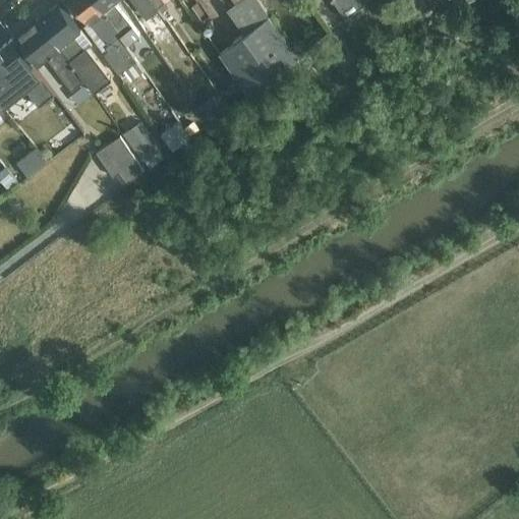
[(121,36),(92,0),(66,0),(87,24),(82,29),(118,74),(134,61),(118,38),(121,36)]
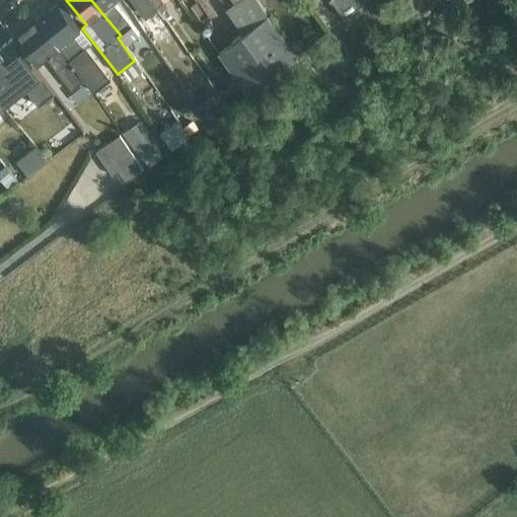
[(113,4),(117,1),(116,0),(91,0),(121,35),(118,38),(134,61),(149,51),(113,4)]
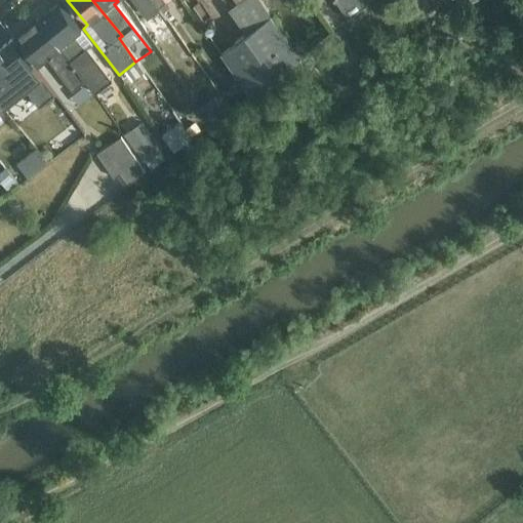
[(156,8),(149,0),(117,0),(118,1),(119,0),(132,0),(146,16),(156,8)]
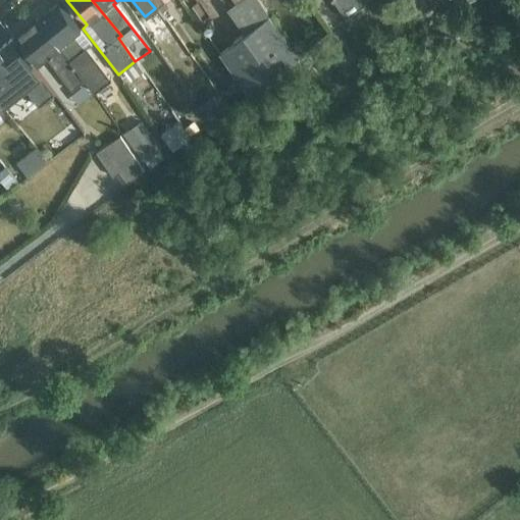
[(160,0),(148,0),(155,8),(157,10),(164,4),(160,0)]
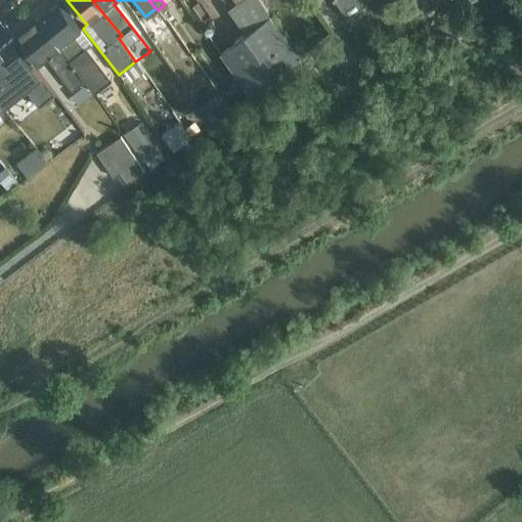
[(231,0),(235,5),(227,10),(245,35),(219,54),(248,96),(264,84),(281,71),(299,58),(271,18),(258,0),(231,0)]
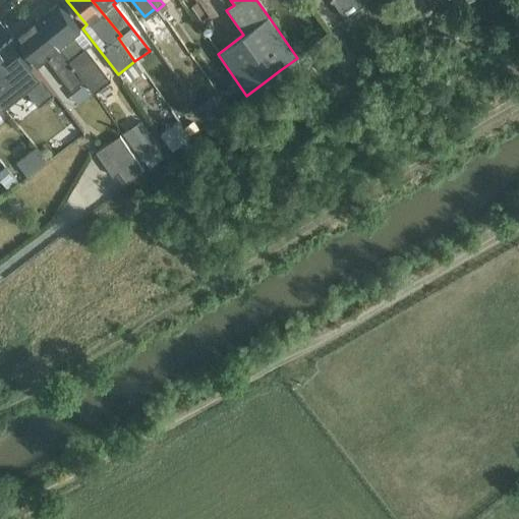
[(256,0),(270,18),(275,13),(266,0),(256,0)]
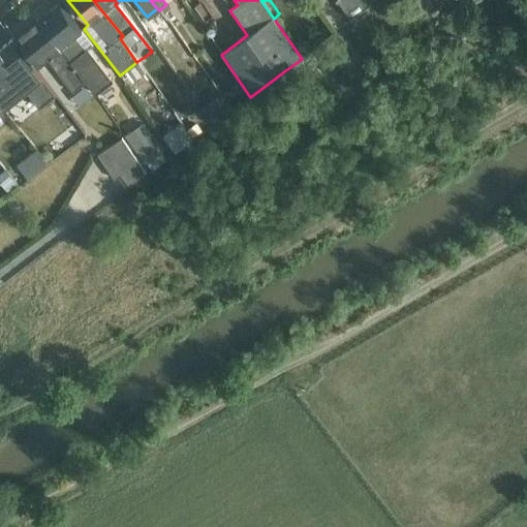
[(375,0),(334,0),(349,21),(375,0)]
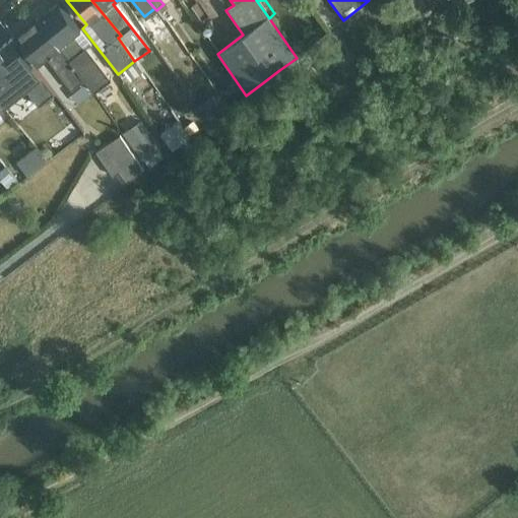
[(85,49),(89,45),(57,4),(37,20),(83,82),(93,93),(110,81),(85,49)]
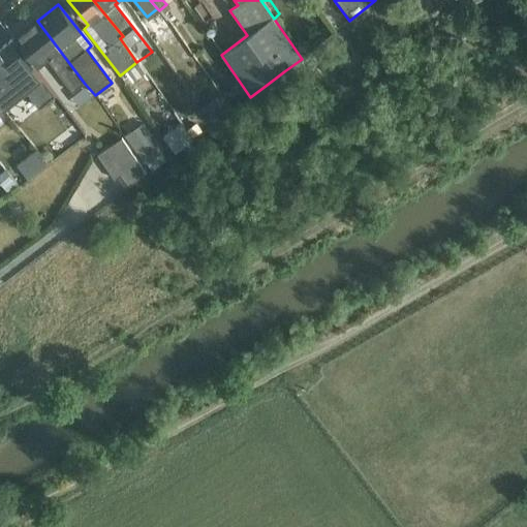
[(85,84),(37,21),(14,38),(38,65),(45,60),(72,93),(85,84)]
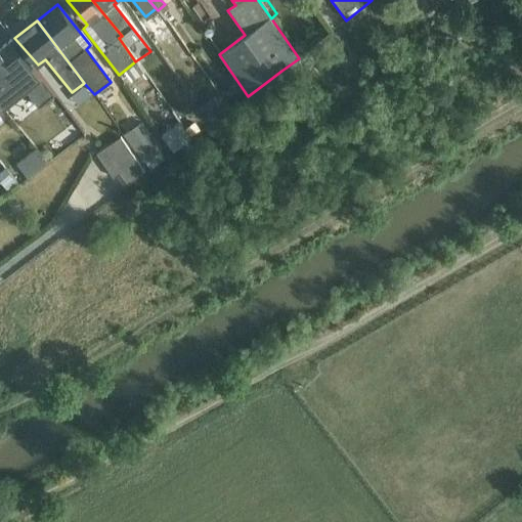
[(38,109),(54,96),(11,40),(0,48),(0,104),(3,109),(25,91),(38,109)]
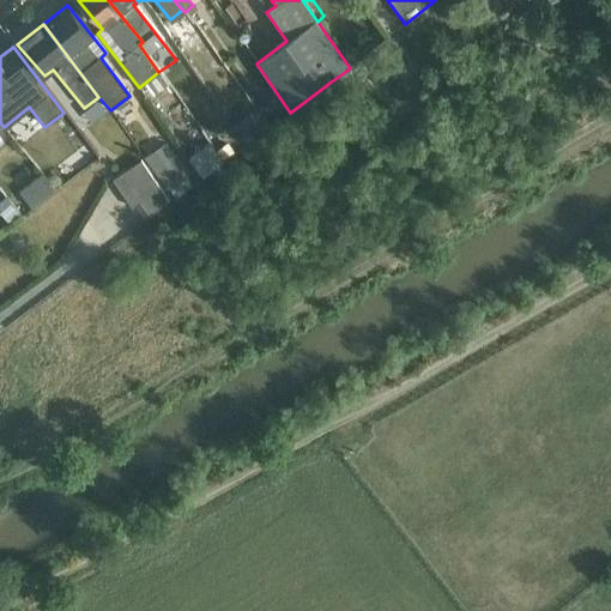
[(344,106),(330,83),(309,98),(325,119),(344,106)]
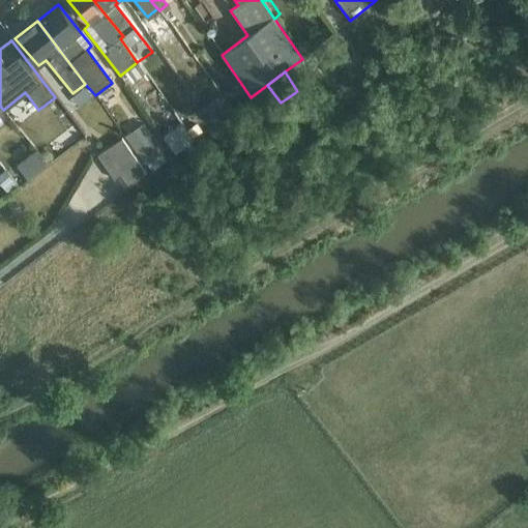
[(228,92),(221,97),(227,106),(247,92),(239,81),(226,90),(228,92)]
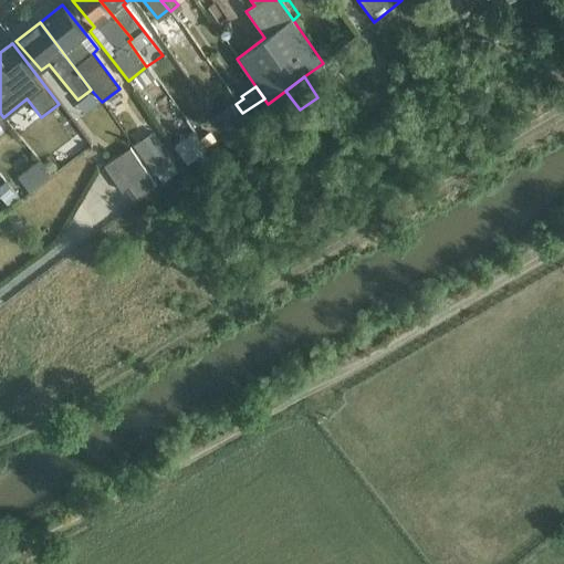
[(235,102),(212,117),(226,136),(248,119),(242,113),(236,104),(235,102)]
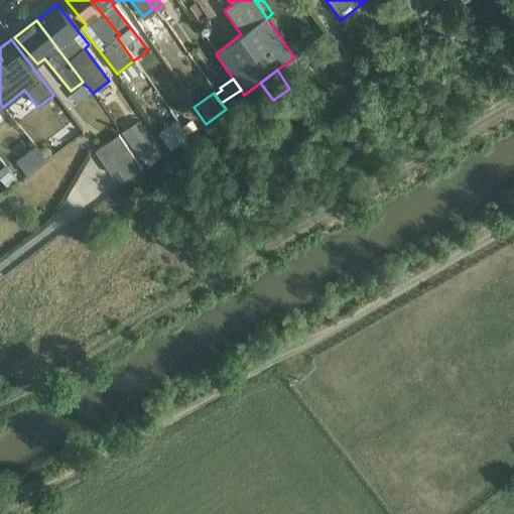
[(243,140),(224,116),(208,129),(226,153),(243,140)]
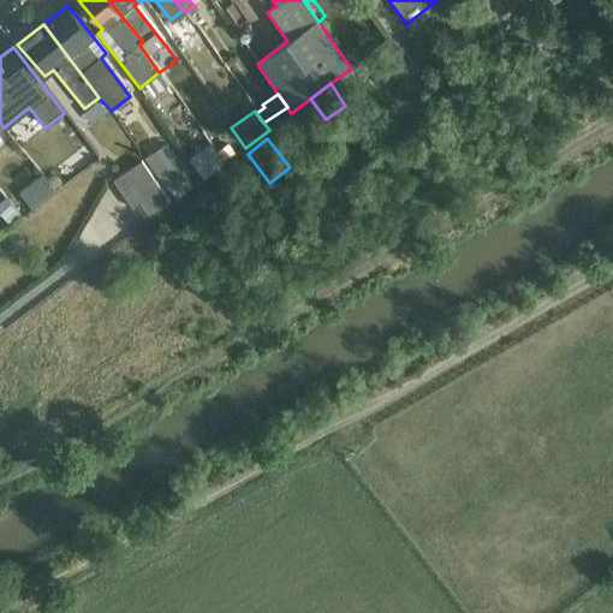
[(166,144),(144,159),(166,191),(188,177),(166,144)]
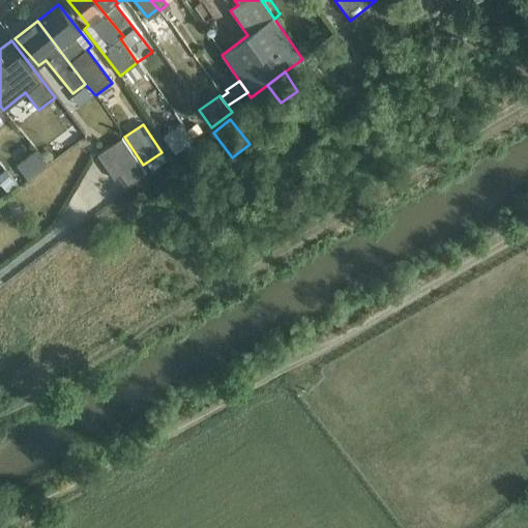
[(186,135),(168,147),(175,154),(193,141),(186,135)]
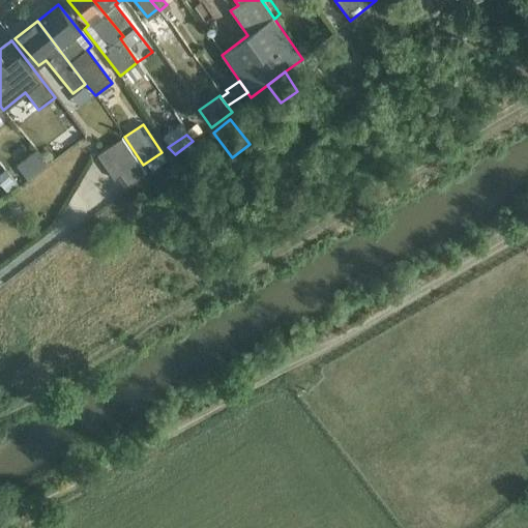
[(121,140),(97,156),(114,181),(120,177),(127,187),(145,175),(121,140)]
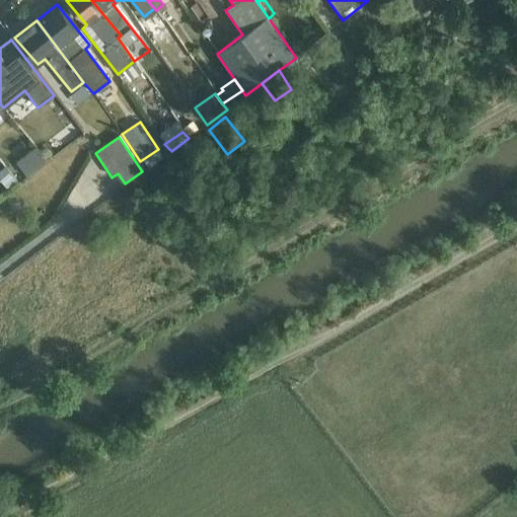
[(34,148),(15,163),(26,178),(46,162),(34,148)]
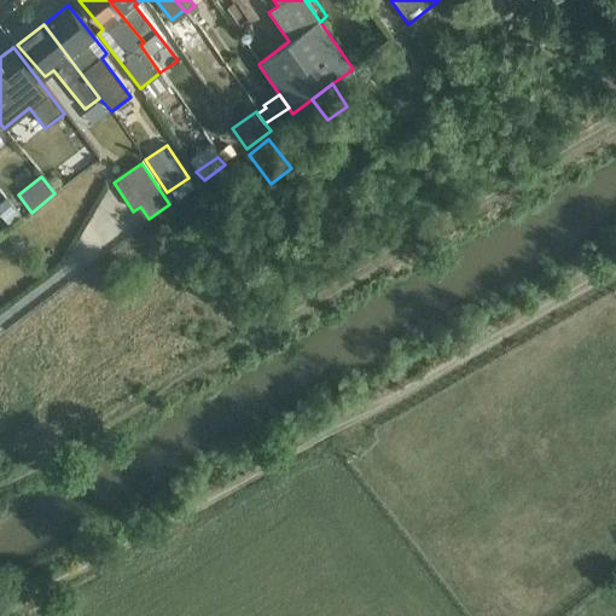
[(19,219),(4,201),(0,203),(0,218),(7,227),(19,219)]
